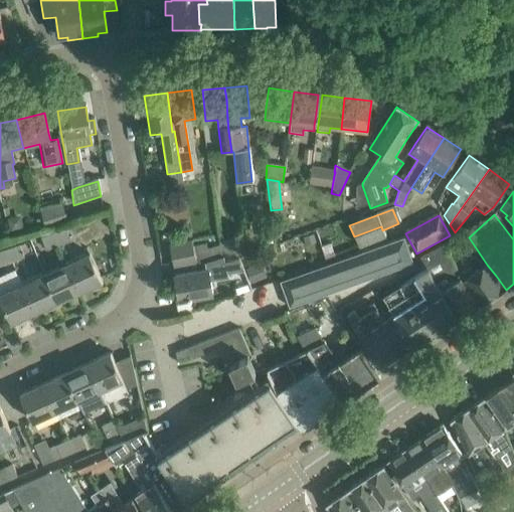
[(354,236),(358,248),(385,237),(382,230),(381,226),(354,236)]
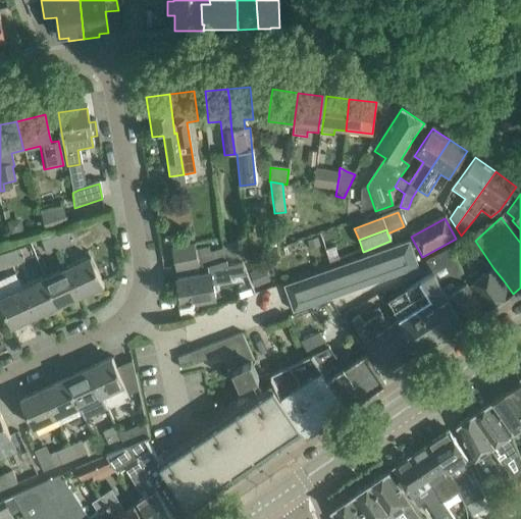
[(58,251),(54,238),(53,238),(51,232),(41,237),(42,242),(41,242),(45,255),(58,251)]
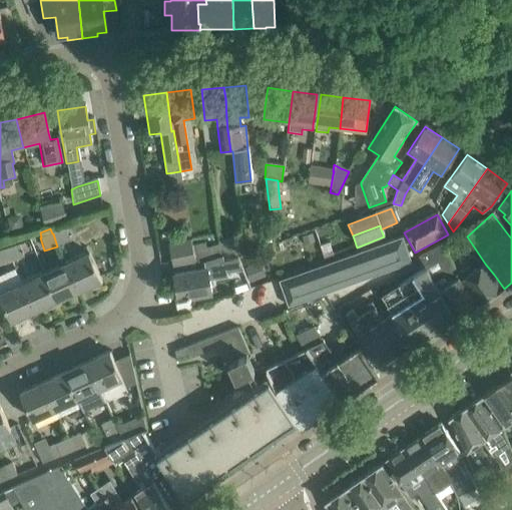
[(53,233),(57,246),(69,242),(65,229),(53,233)]
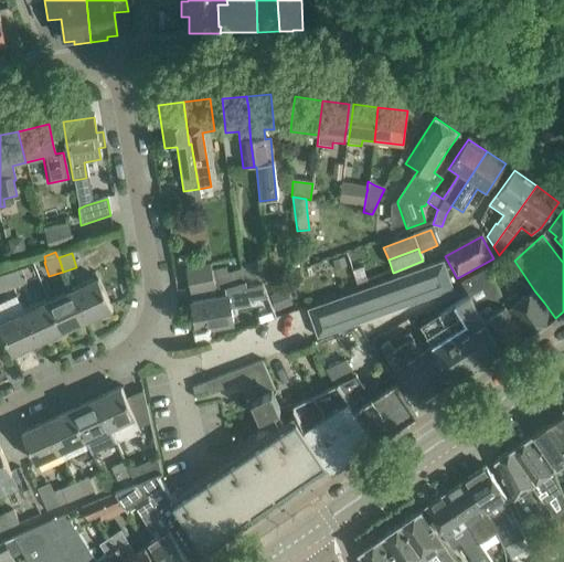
[(443,262),(307,310),(317,339),(453,292),(443,262)]
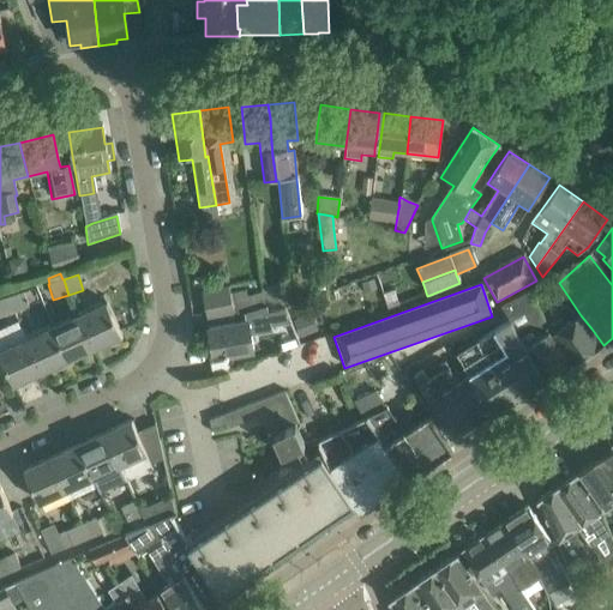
[(264,293),(263,293),(265,308),(268,315),(283,310),(284,309),(289,307),(284,285),(263,289),(264,293)]
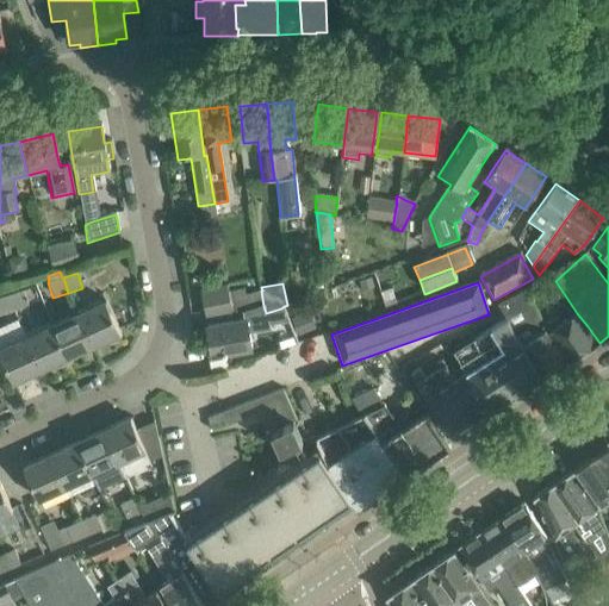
[(229,293),(227,293),(225,287),(223,288),(199,293),(205,320),(229,316),(231,316),(232,316),(229,293)]
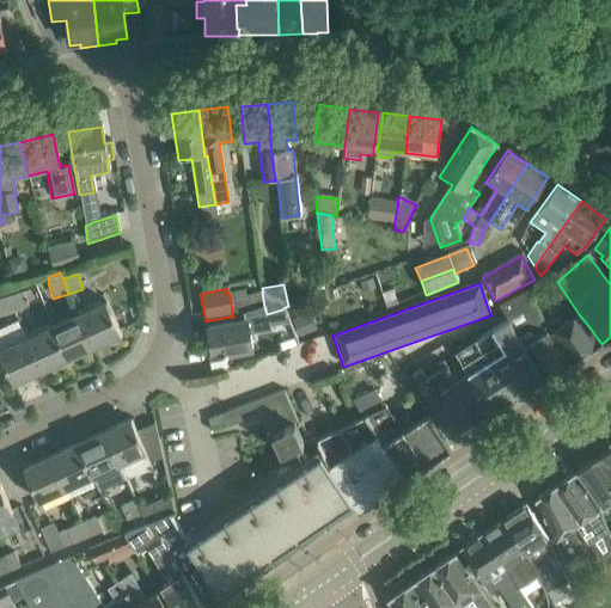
[(233,317),(242,314),(264,307),(262,292),(261,292),(262,293),(246,298),(244,290),(230,294),(233,317)]
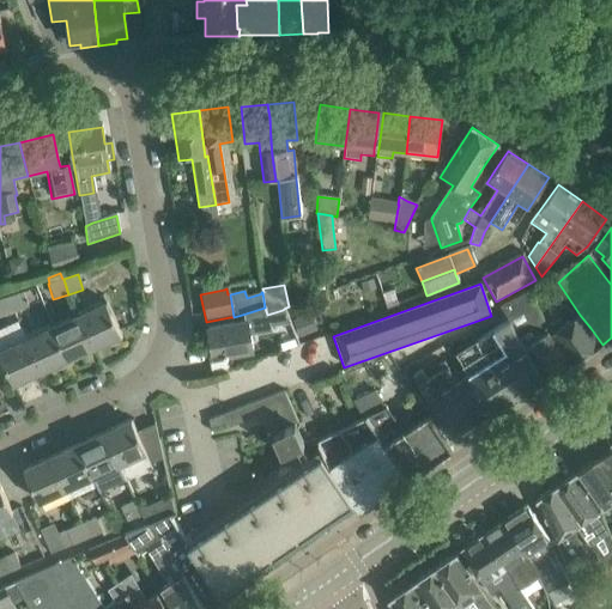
[(12,315),(28,309),(23,293),(7,299),(12,315)]
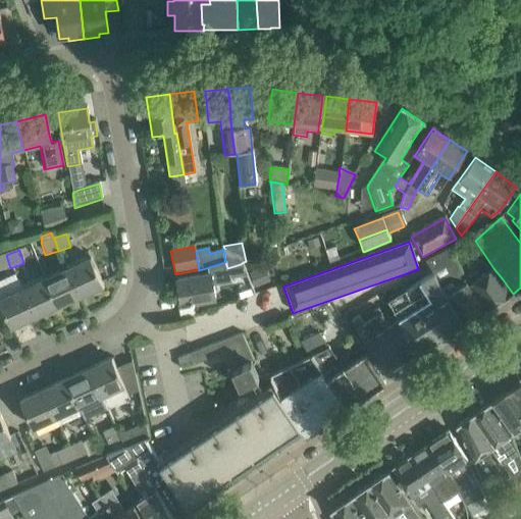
[(484,313),(464,280),(464,279),(446,251),(425,261),(433,274),(464,322),(466,325),(484,313)]
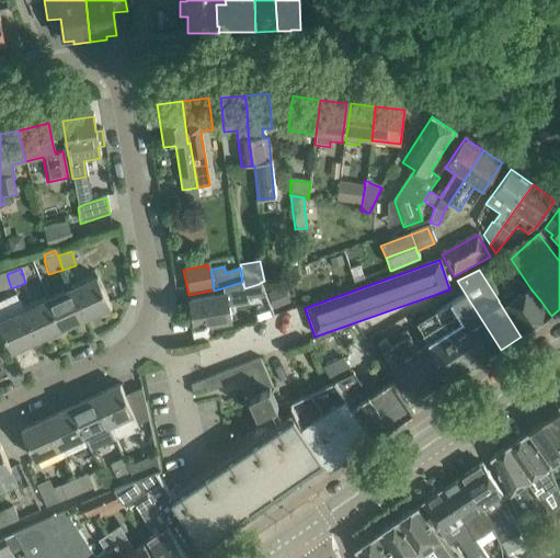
[(11,288),(7,274),(0,276),(0,293),(11,288)]
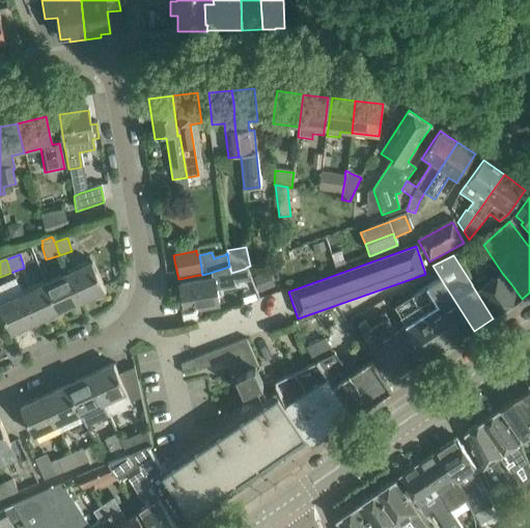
[(91,264),(68,274),(81,303),(105,293),(91,264)]
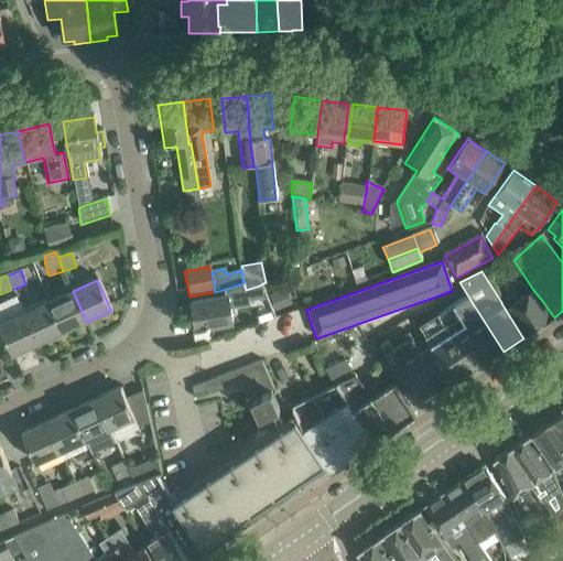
[(224,298),(191,304),(196,331),(217,326),(231,324),(229,310),(229,309),(249,305),(249,300),(267,298),(262,288),(246,290),(244,283),(223,290),(224,298)]
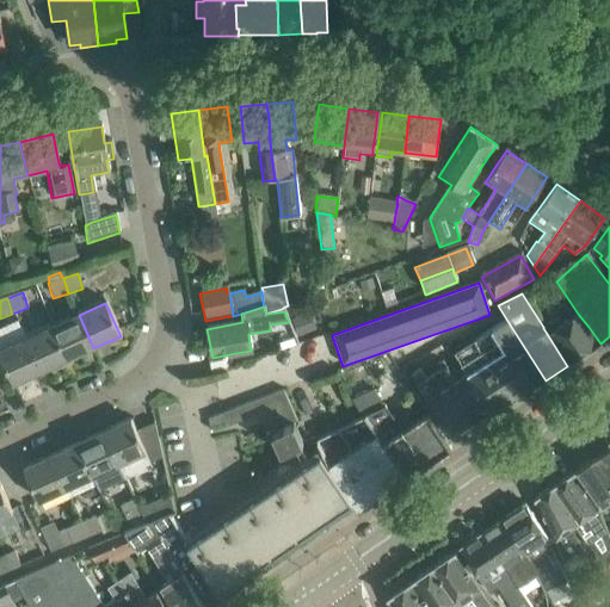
[(589,327),(578,314),(571,319),(562,307),(552,313),(556,319),(543,327),(543,328),(567,366),(601,344),(589,327)]
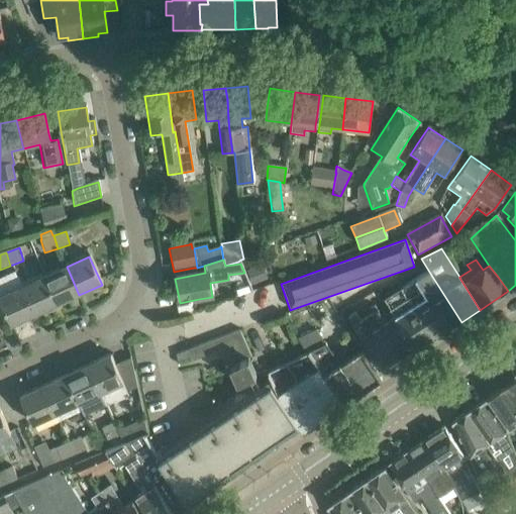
[(67,267),(43,278),(57,305),(79,295),(67,267)]
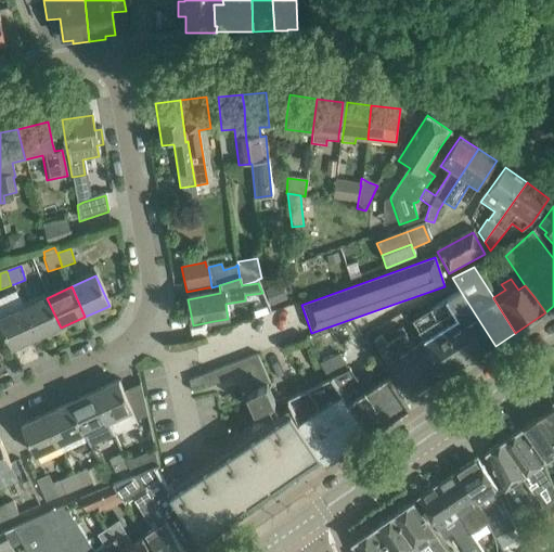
[(428,306),(413,315),(423,331),(437,322),(462,363),(493,343),(461,292),(430,310),(428,306)]
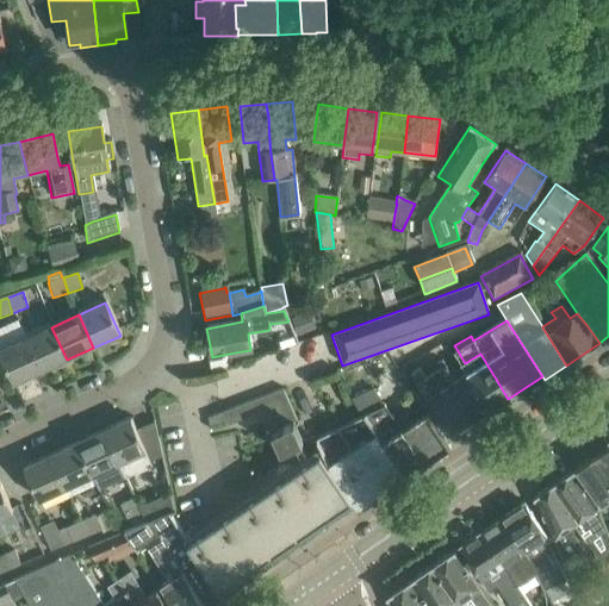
[(51,328),(25,339),(39,372),(67,360),(51,328)]
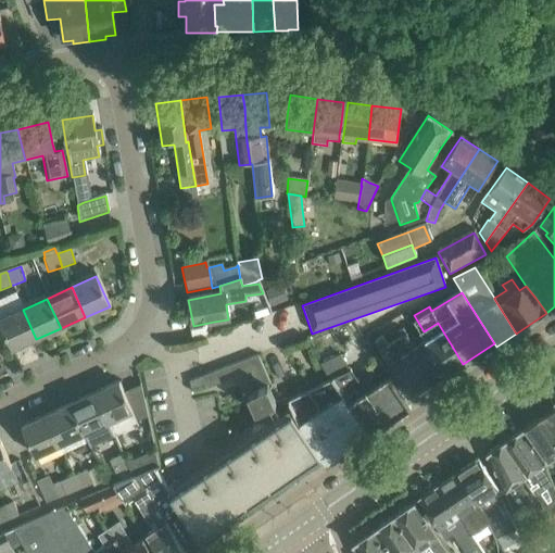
[(23,310),(0,319),(0,325),(12,351),(36,339),(23,310)]
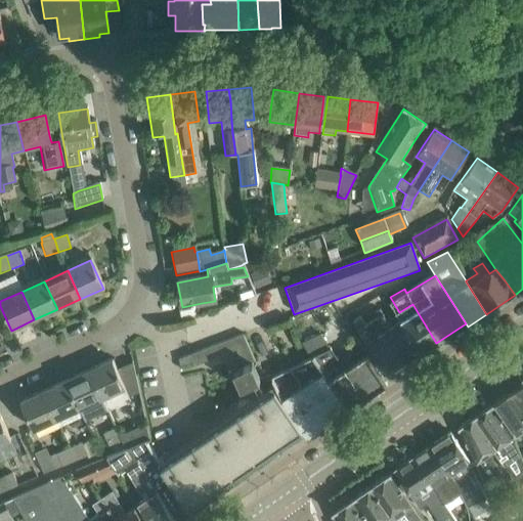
[(436,343),(412,304),(399,312),(403,319),(390,329),(379,312),(375,315),(377,318),(364,327),(359,319),(352,323),(386,375),(426,349),(436,343)]
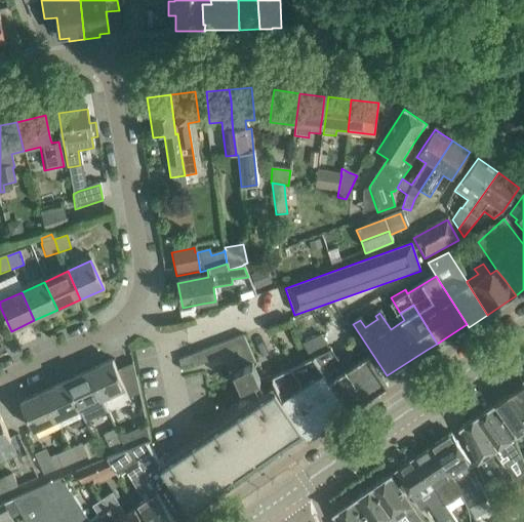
[(232,355),(236,353),(236,354),(240,353),(237,347),(246,343),(243,336),(228,343),(232,355)]
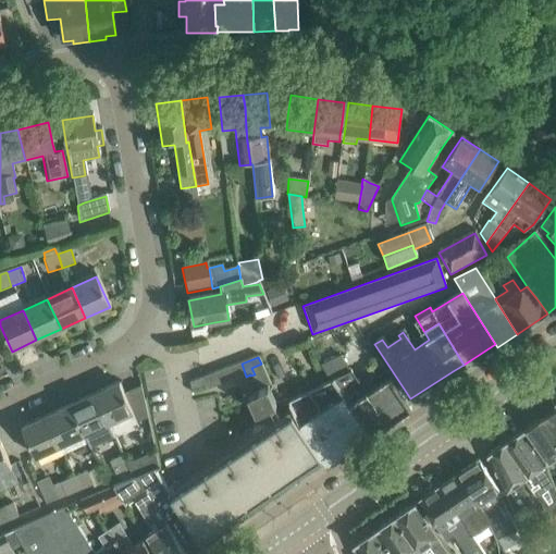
[(361,386),(350,371),(349,371),(343,357),(322,367),(330,382),(332,381),(334,384),(348,405),(371,438),(410,411),(398,393),(384,371),(361,386)]
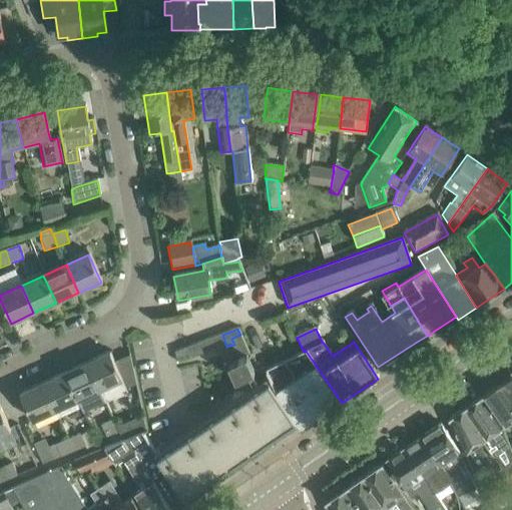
[(218,349),(226,347),(222,335),(214,338),(218,349)]
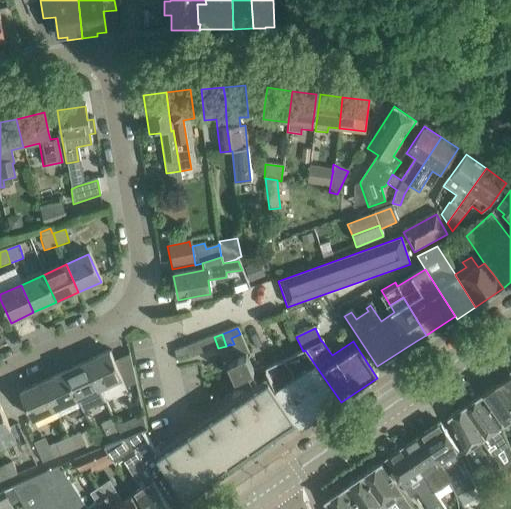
[(230,345),(234,353),(245,347),(240,334),(231,338),(234,344),(230,345)]
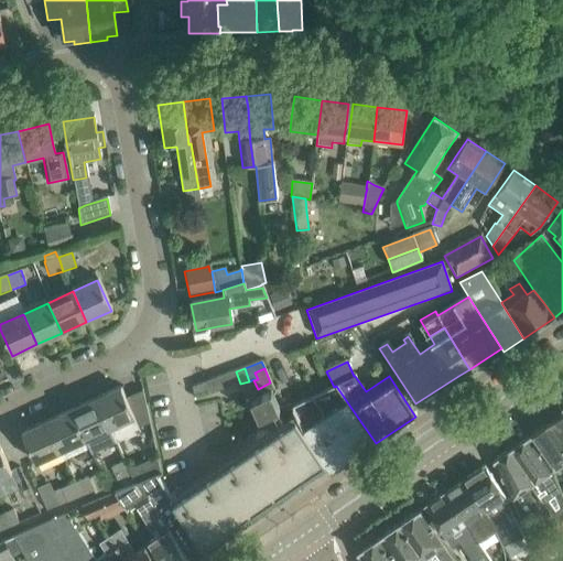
[(233,387),(240,384),(236,371),(228,375),(233,387)]
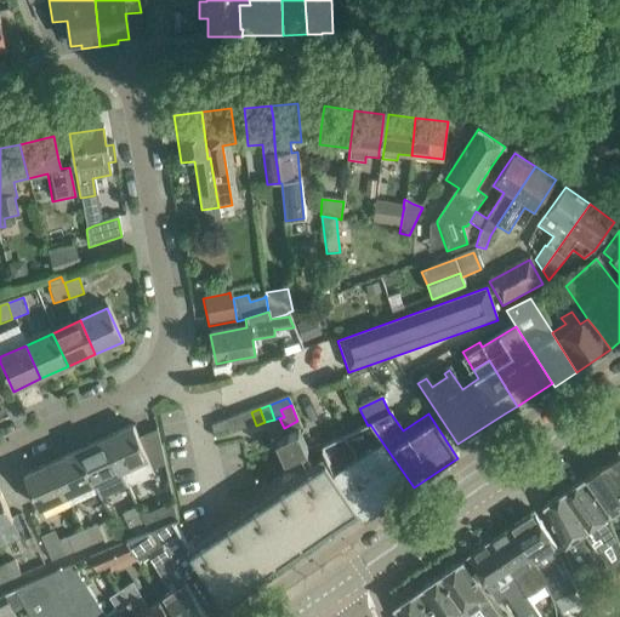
[(246,429),(256,426),(251,412),(242,416),(246,429)]
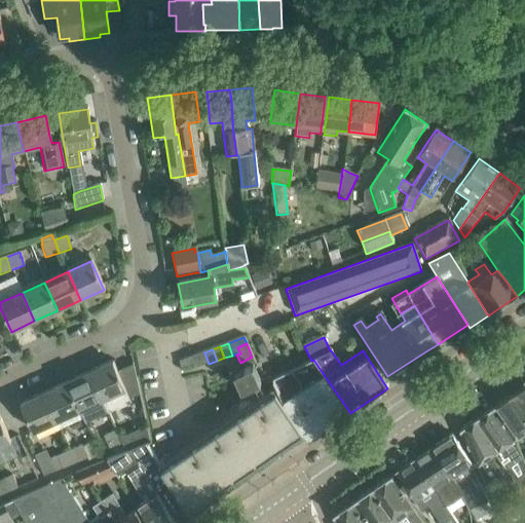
[(201,367),(209,364),(204,352),(197,355),(201,367)]
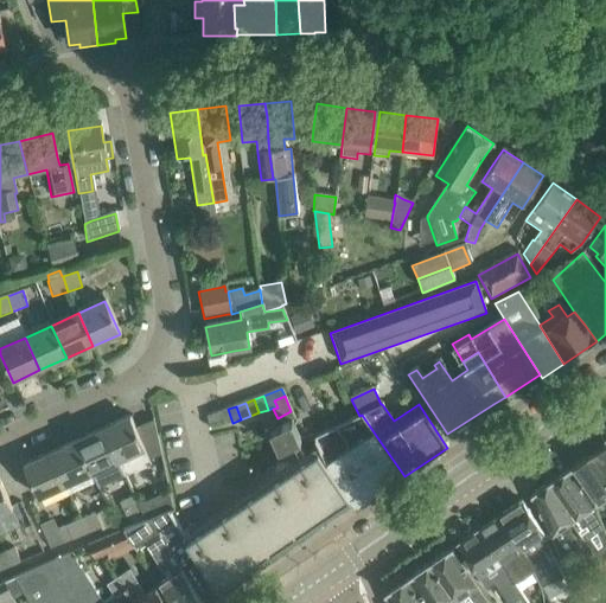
[(228,409),(218,412),(222,423),(223,425),(233,423),(228,409)]
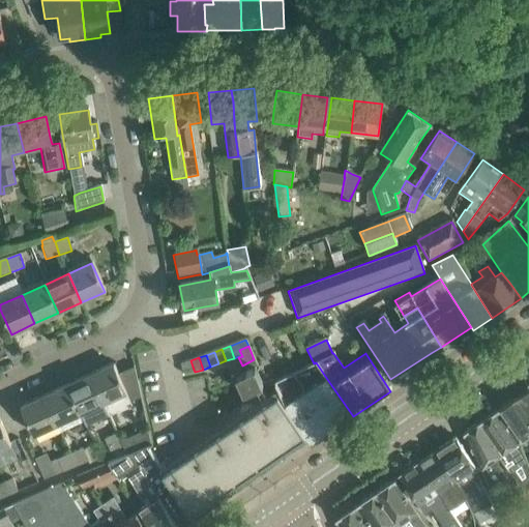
[(242,366),(245,373),(255,369),(257,367),(254,359),(242,366)]
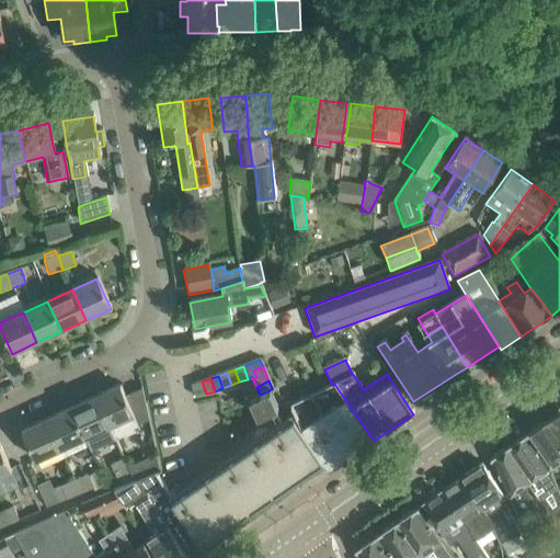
[(190,386),(192,394),(205,391),(202,382),(190,386)]
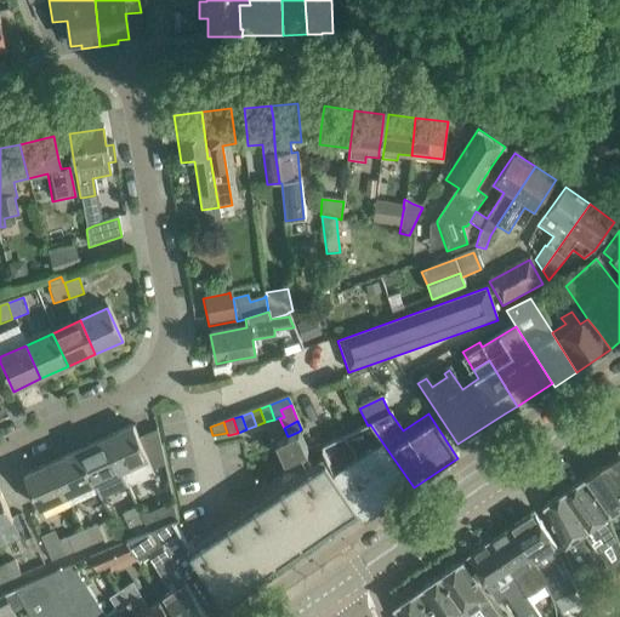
[(364,521),(414,487),(388,451),(373,428),(370,424),(368,426),(322,449),(335,476),(364,521)]
